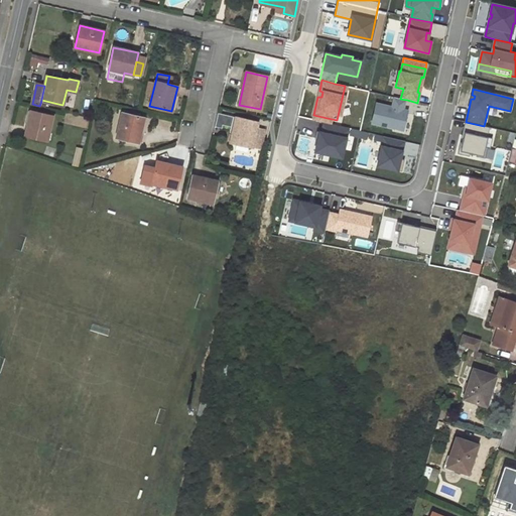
[(394,107),(405,110),(407,100),(400,99),(396,98),(394,107)]
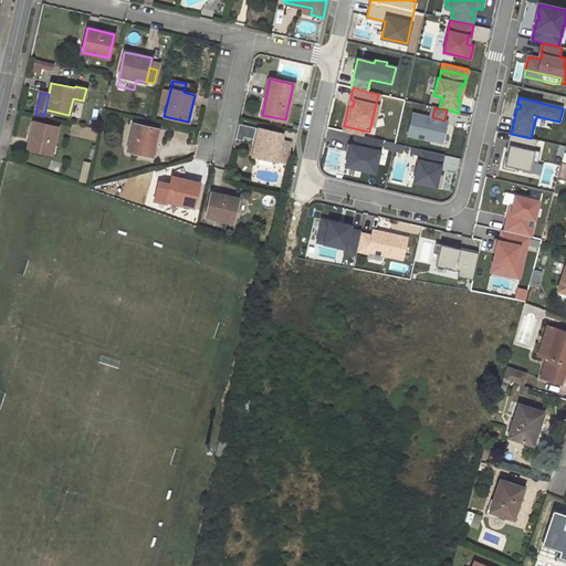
[(415,114),(410,135),(442,143),(448,122),(444,121),(432,117),(415,114)]
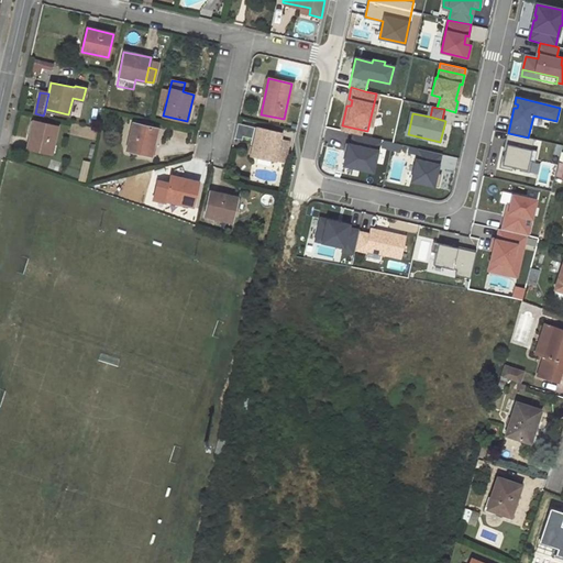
[(34,121),(28,148),(52,153),(57,127),(34,121)]
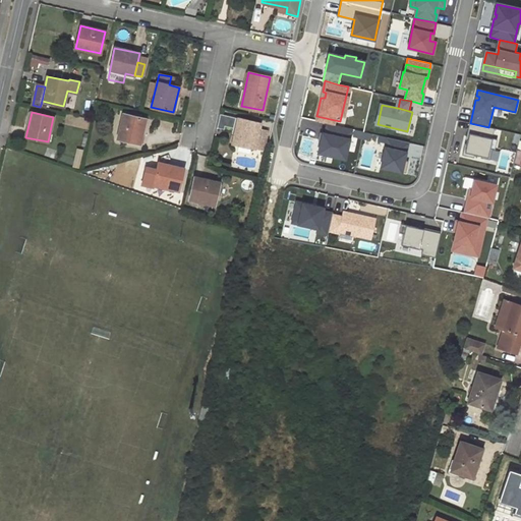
[(124,114),(118,138),(139,143),(145,118),(124,114)]
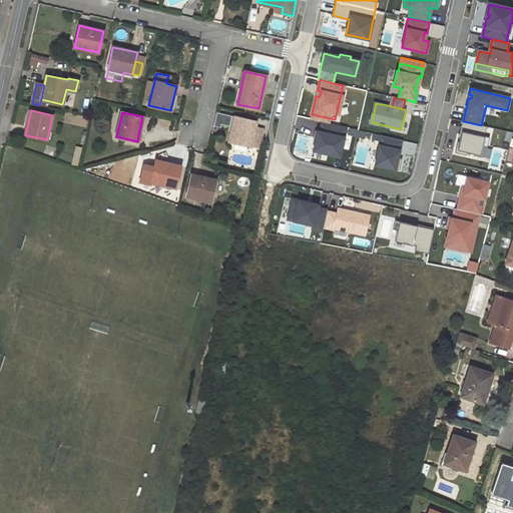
[(229,125),(231,115),(216,112),(213,125),(220,127),(221,123),(229,125)]
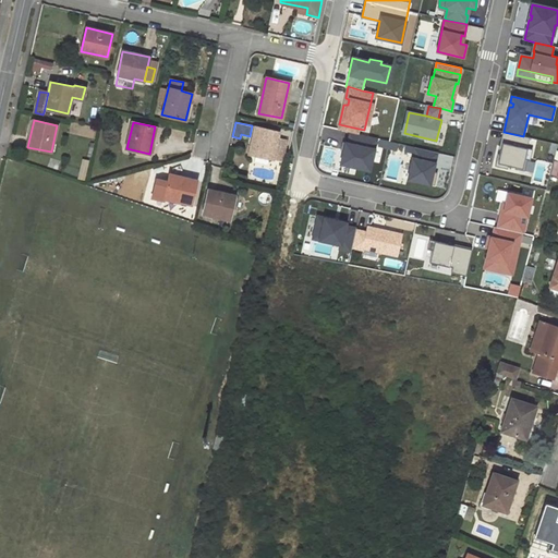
[(359,129),(339,124),(338,130),(350,132),(358,134),(359,129)]
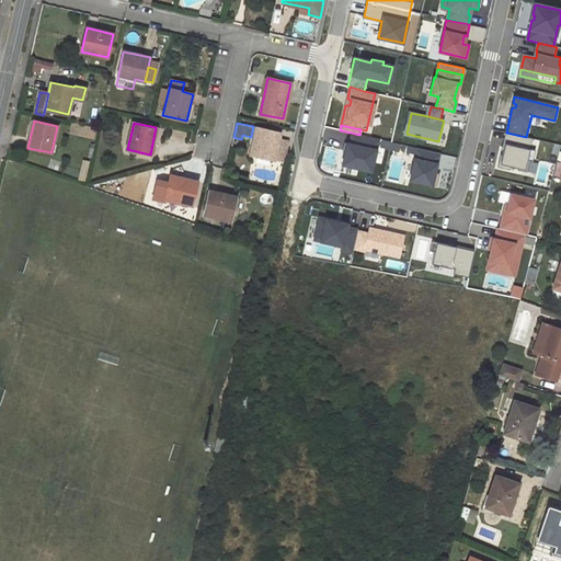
[(254,138),(250,153),(274,159),(276,149),(278,138),(279,133),(256,127),(254,138)]
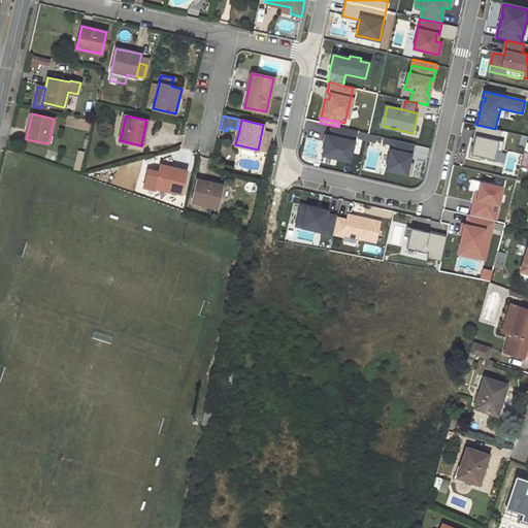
[(326,134),(322,155),(350,161),(356,131),(338,127),(331,125),(329,135),(326,134)]
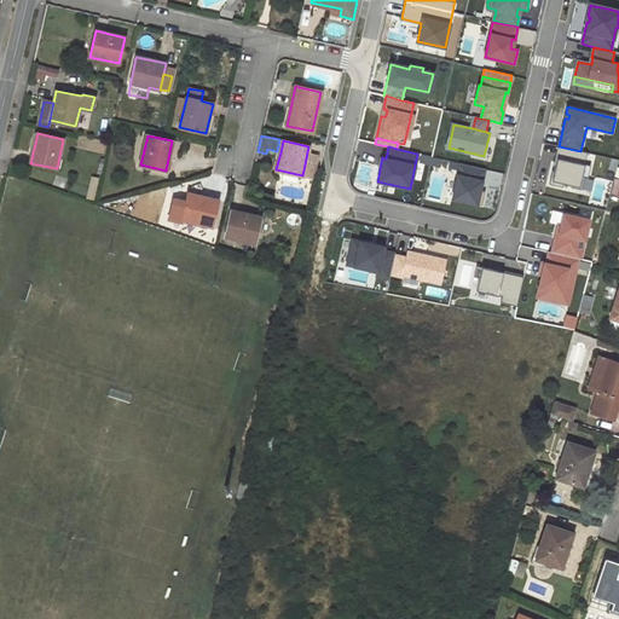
[(579,187),(582,177),(588,178),(590,166),(584,165),(588,152),(580,151),(559,146),(557,146),(554,162),(556,163),(554,172),(551,171),(549,184),(562,187),(563,184),(579,187)]
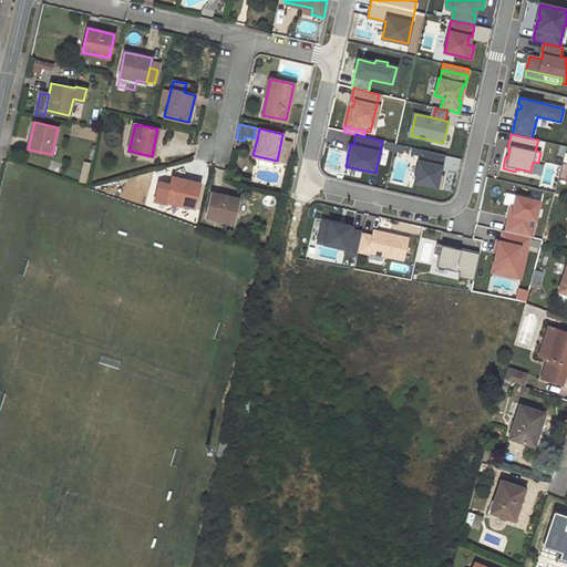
[(279,151),(288,153),(291,142),(281,140),(279,151)]
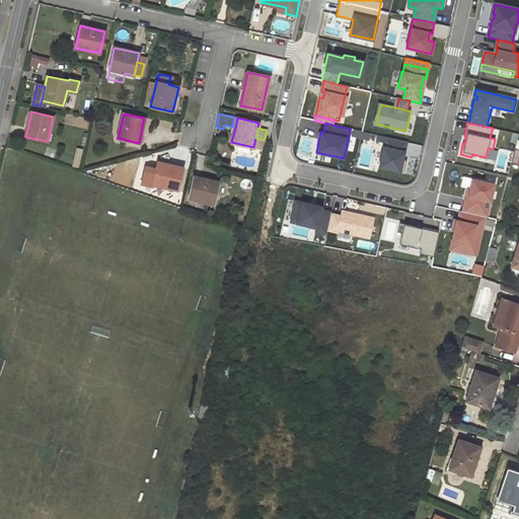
[(360,138),(361,131),(353,129),(352,136),(360,138)]
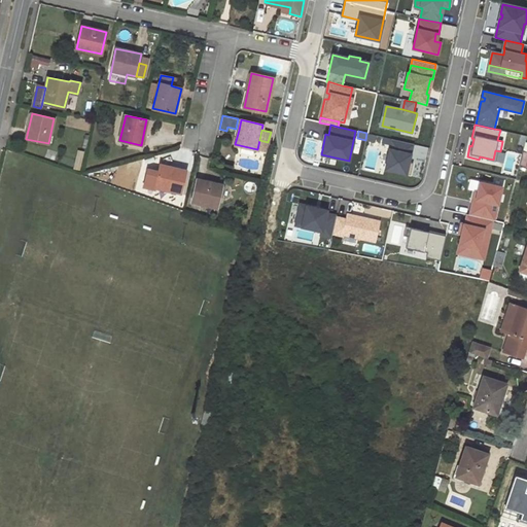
[(411,154),(413,144),(391,139),(385,169),(411,175),(413,163),(409,163),(407,162),(408,153),(411,154)]
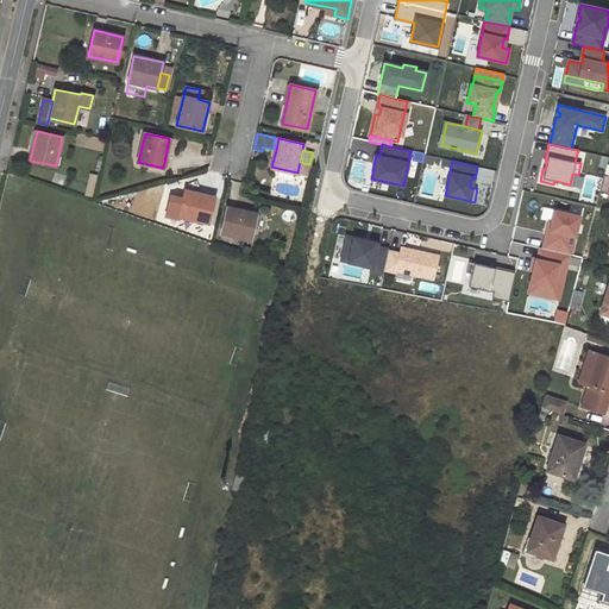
[(300,162),(297,173),(307,175),(309,164),(300,162)]
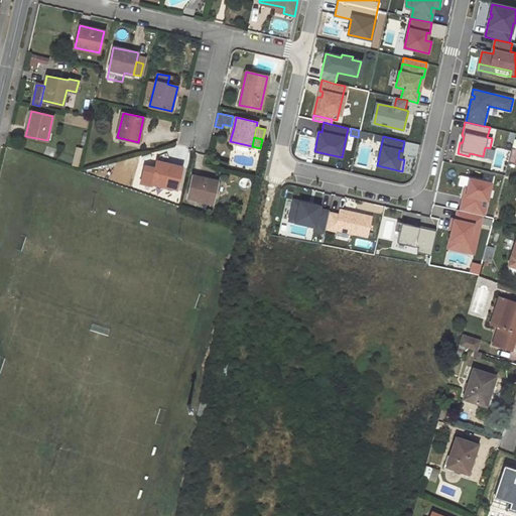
[(75,153),(72,165),(78,167),(81,155),(75,153)]
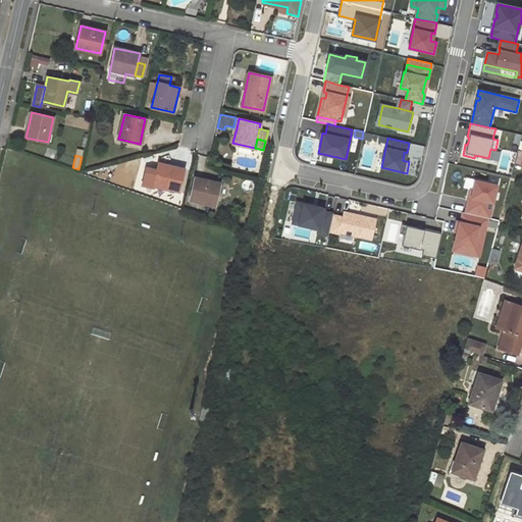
[(146,167),(142,185),(153,187),(154,186),(178,191),(184,168),(158,163),(157,169),(146,167)]
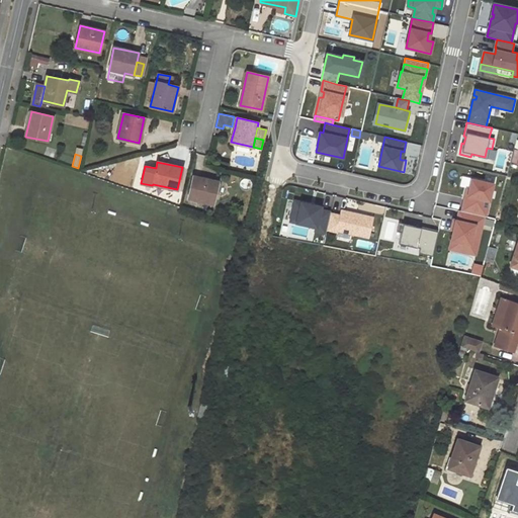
[(193,176),(188,198),(212,204),(218,182),(193,176)]
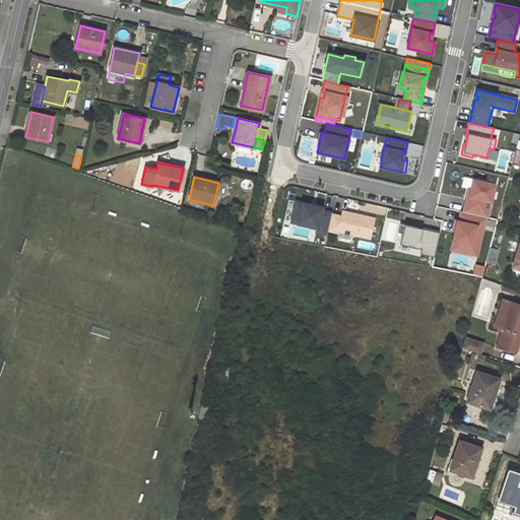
[(471,190),(470,196),(467,196),(463,212),(485,217),(488,218),(495,185),(473,180),(471,190)]
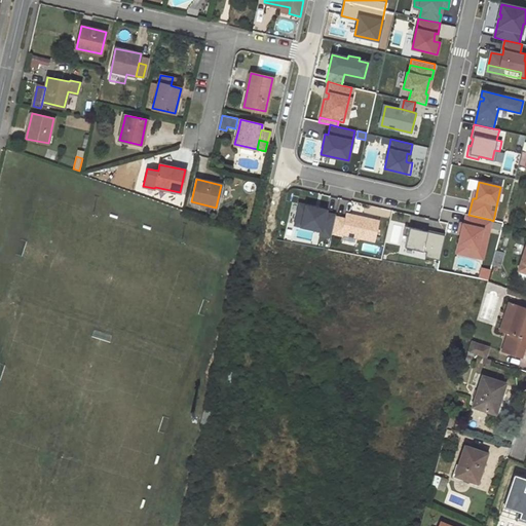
[(335,216),(325,213),(326,210),(299,204),(294,224),(321,230),(320,234),(330,236),(331,233),(335,217),(335,216)]
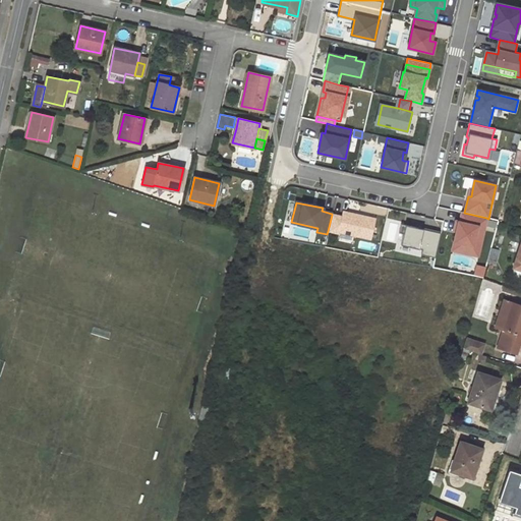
[(338,233),(339,232),(369,239),(374,219),(343,212),(342,217),(332,215),(328,231),(338,233)]
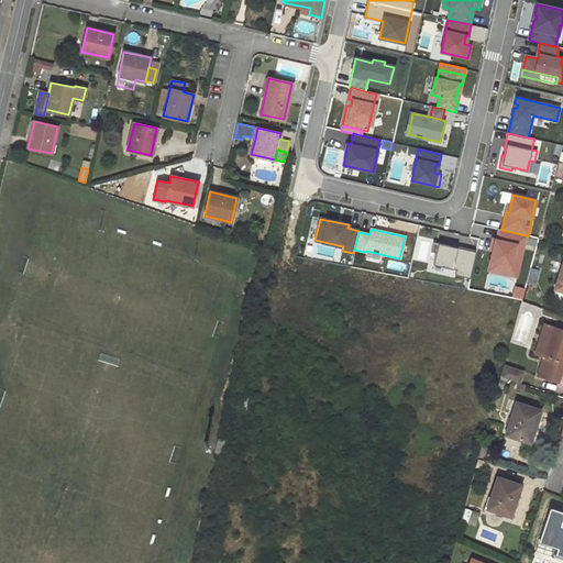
[(493,251),(489,262),(518,268),(526,235),(501,230),(499,230),(496,240),(495,240),(493,251)]
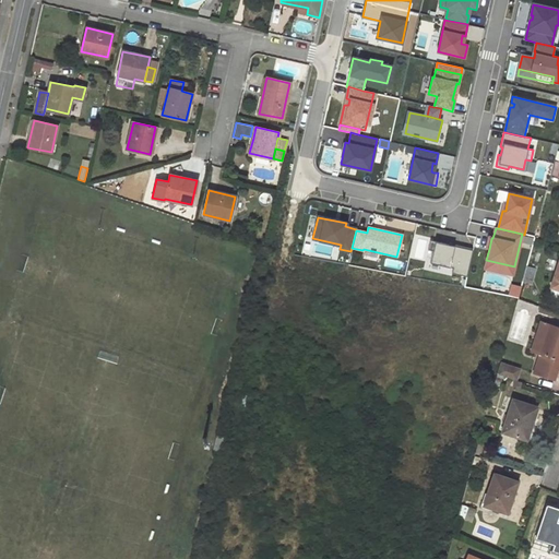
[(427,250),(432,251),(429,263),(453,269),(451,273),(466,277),(472,250),(429,240),(427,250)]
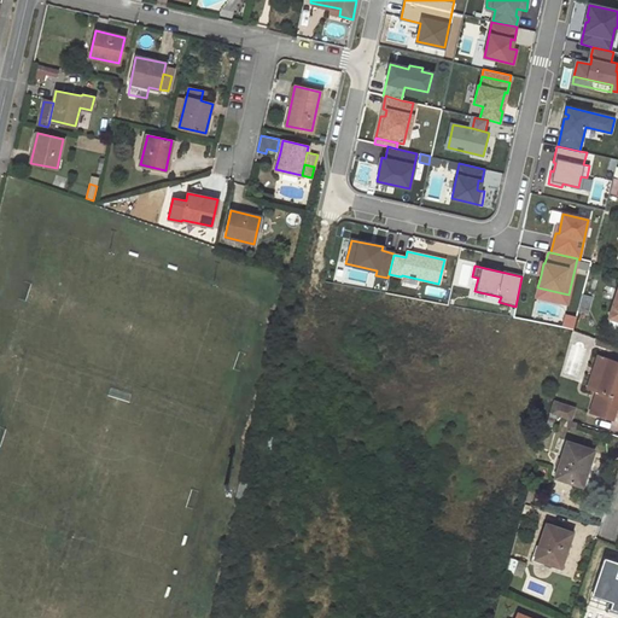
[(569,295),(537,287),(535,297),(567,304),(569,295)]
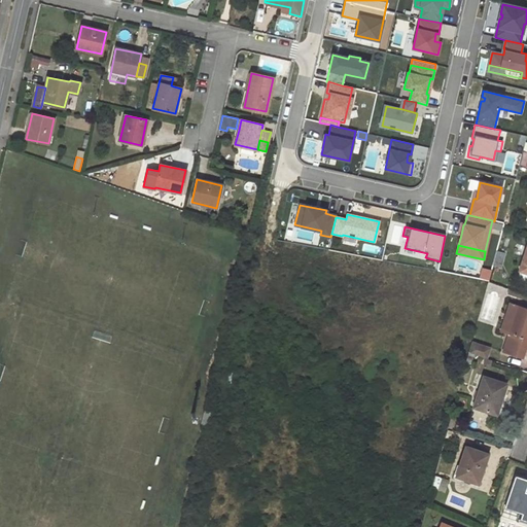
[(526,249),(517,279),(523,280),(526,281),(526,249)]
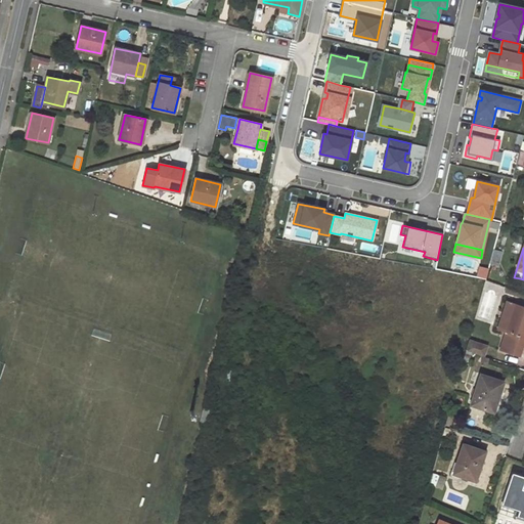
[(477,266),(478,258),(452,255),(452,264),(477,266)]
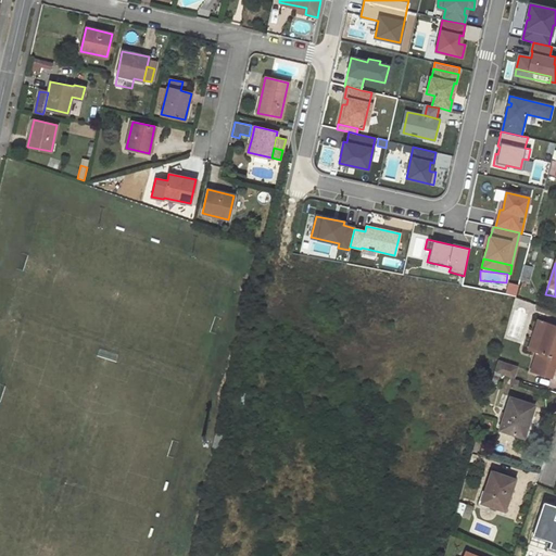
[(529,350),(536,352),(546,323),(539,320),(529,350)]
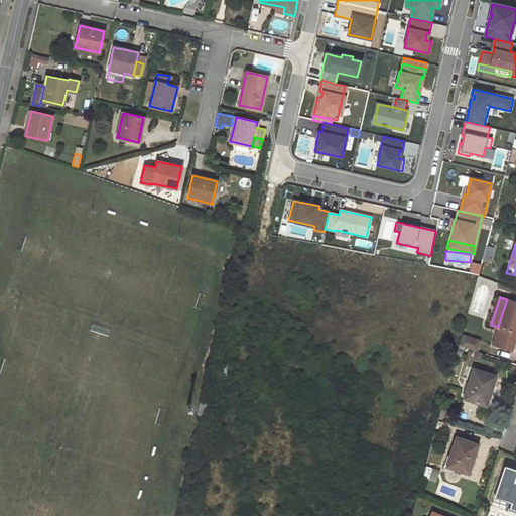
[(499,328),(493,345),(512,351),(515,338),(515,302),(507,299),(498,327),(499,328)]
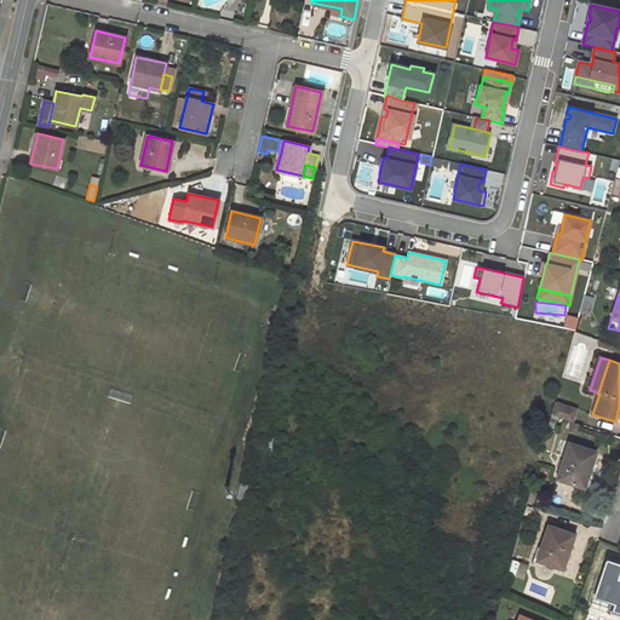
[(552,417),(558,418),(573,423),(577,411),(556,403),(552,417)]
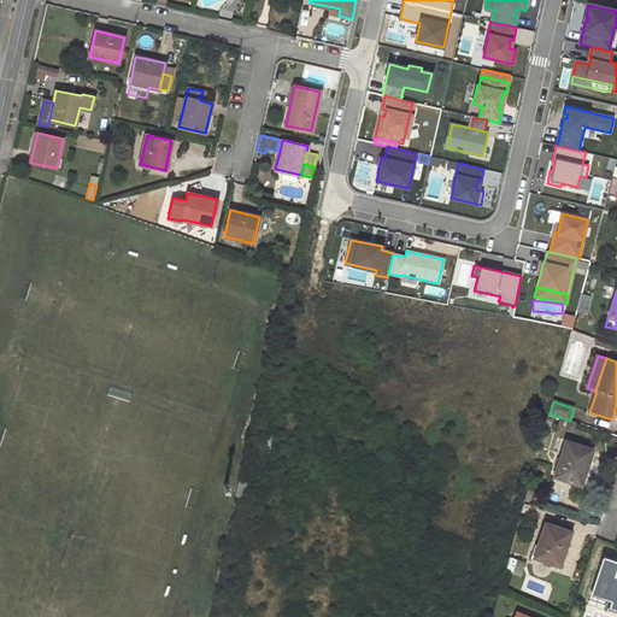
[(558,469),(556,476),(579,483),(586,460),(589,462),(593,450),(566,441),(560,459),(558,469)]
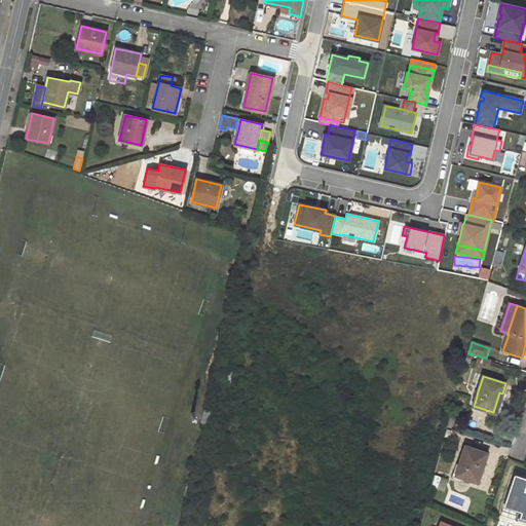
[(208,410),(201,408),(198,421),(204,423),(208,410)]
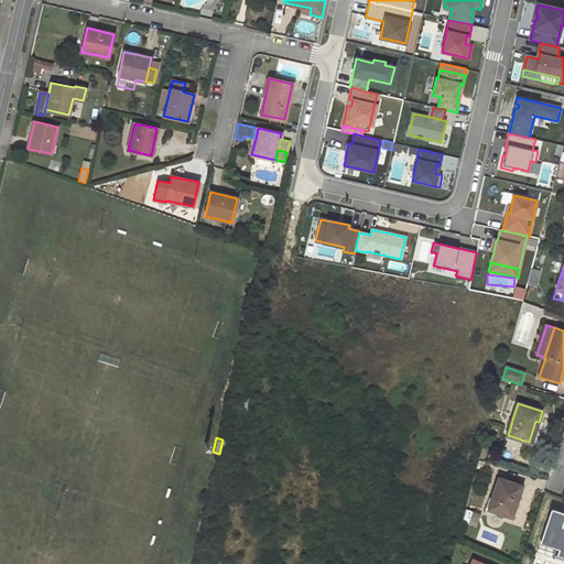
[(499,478),(489,509),(511,517),(522,486),(499,478)]
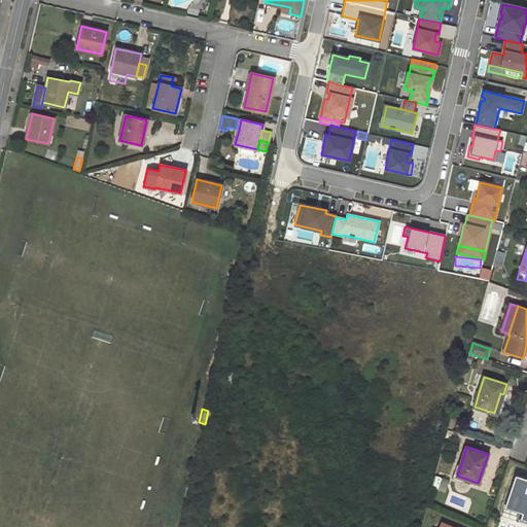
[(506,471),(523,475),(524,466),(508,464),(506,471)]
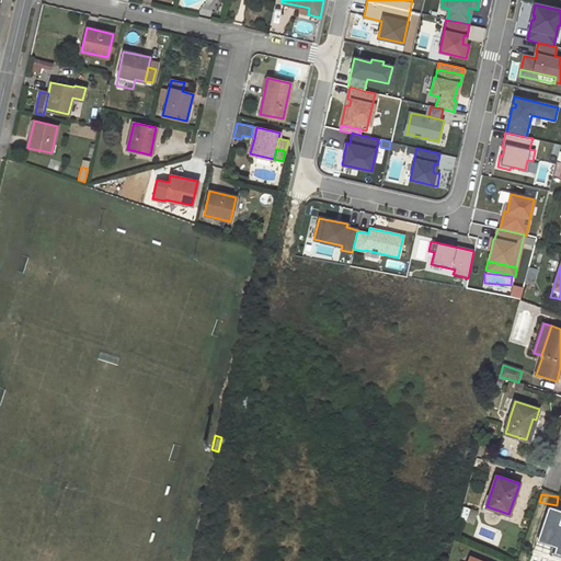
[(467,516),(466,521),(473,523),(477,512),(465,507),(462,515),(467,516)]
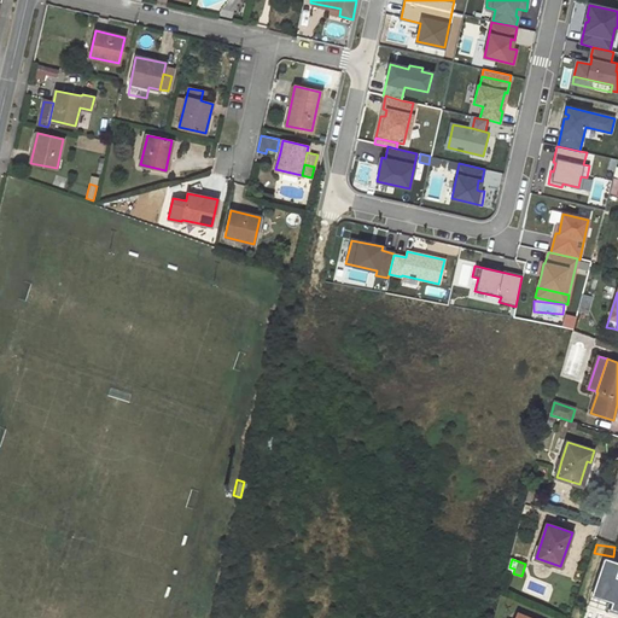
[(599,576),(590,601),(617,610),(617,584),(610,582),(610,579),(599,576)]
